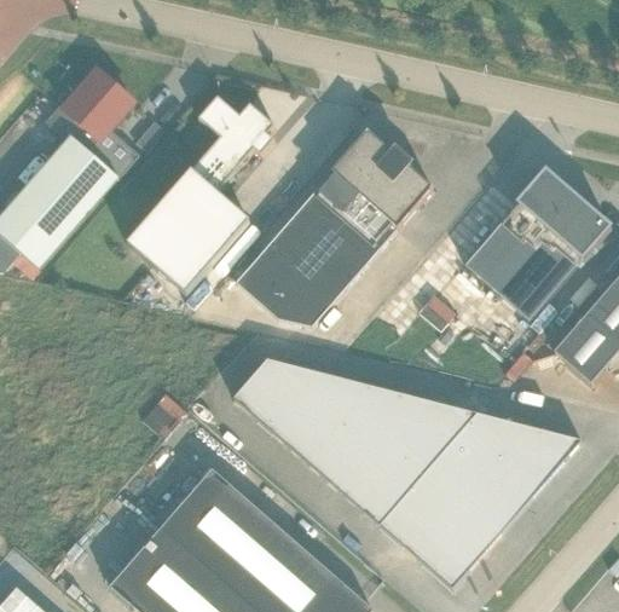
[(71,134),(0,215),(0,231),(39,266),(136,157),(129,153),(134,146),(109,125),(133,98),(100,69),(65,109),(86,127),(76,138),(71,134)]
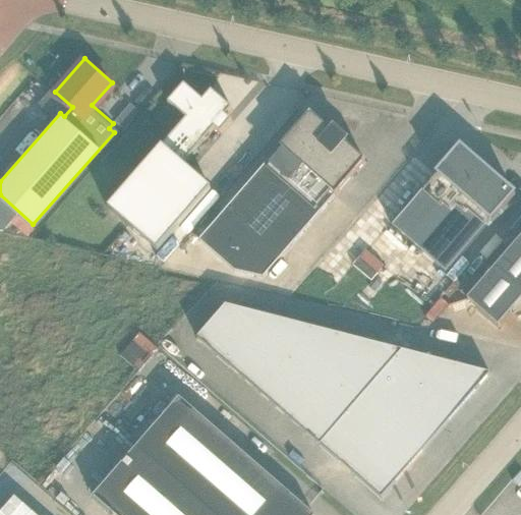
[(231,105),(210,87),(201,96),(183,79),(167,98),(185,114),(181,119),(107,205),(156,247),(210,185),(182,161),(201,137),(203,137),(214,124),(218,128),(229,116),(225,112),(231,105)]
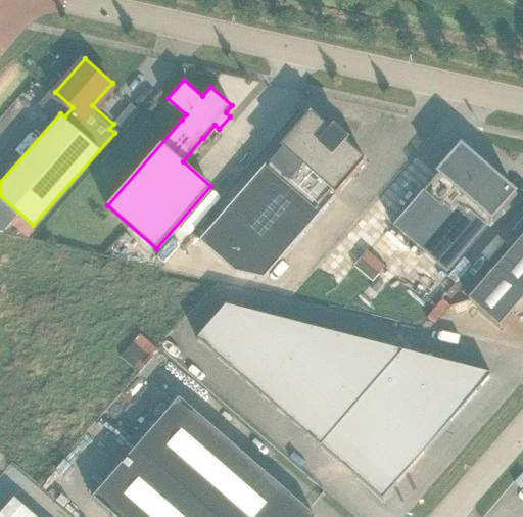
[(132,97),(115,113),(124,122),(140,105),(132,97)]
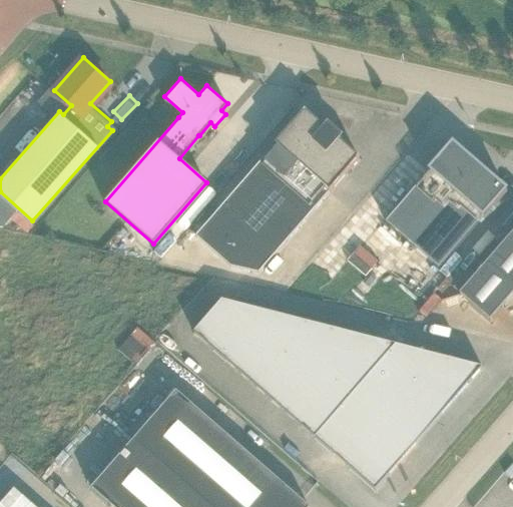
[(326,124),(305,106),(276,140),(195,232),(230,263),(259,269),(330,187),(330,188),(359,154),(339,136),(341,133),(328,121),(326,124)]
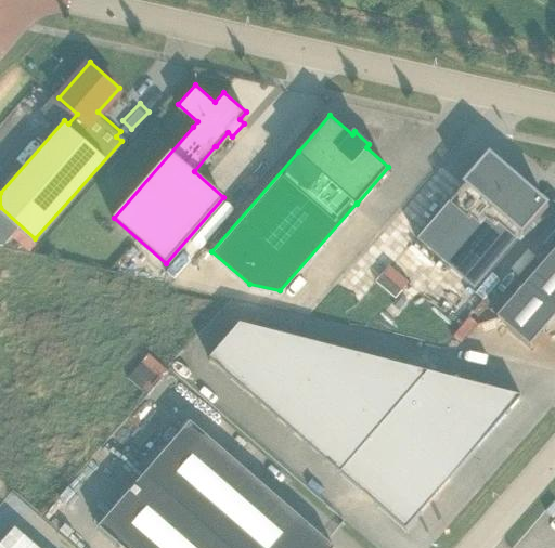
[(465,181),(417,235),(474,285),(521,231),(523,231),(549,201),(490,151),(464,180),(465,181)]
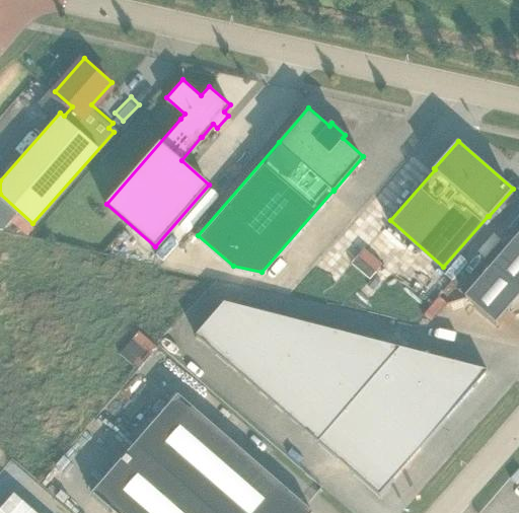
[(518,230),(464,293),(496,319),(518,292),(518,230)]
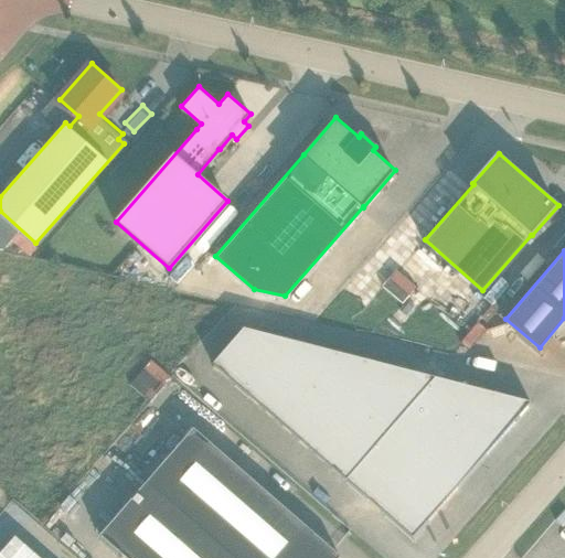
[(413,536),(531,399),(244,326),(213,362),(413,536)]
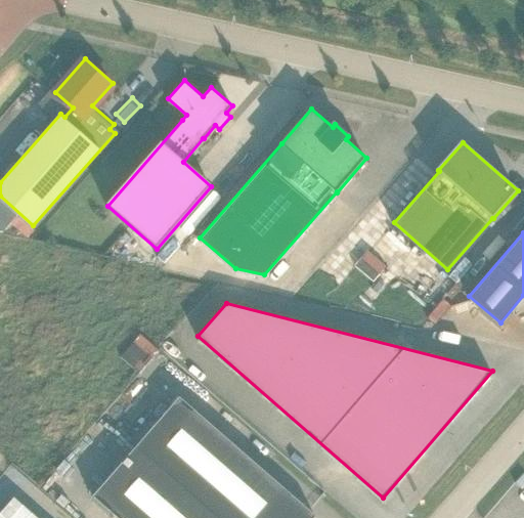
[(179,396),(93,495),(118,517),(313,517),(316,515),(179,396)]
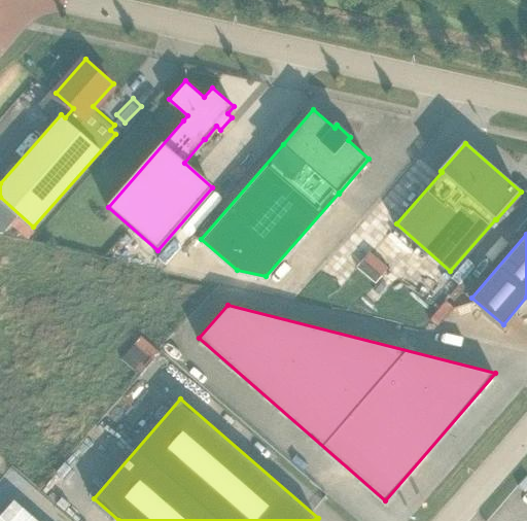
[(42,520),(12,495),(0,509),(0,520),(42,520)]
